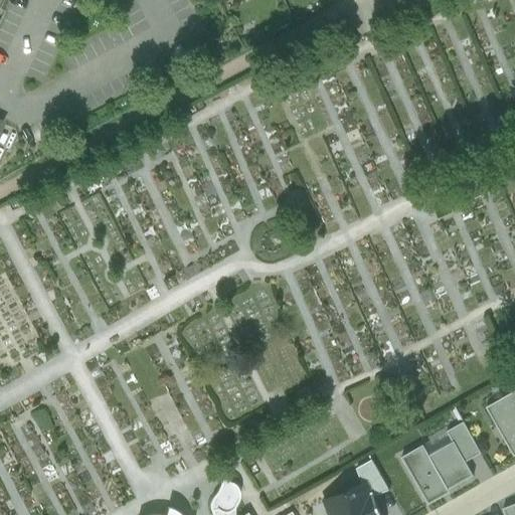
[(514,390),(487,406),(514,455),(514,390)]
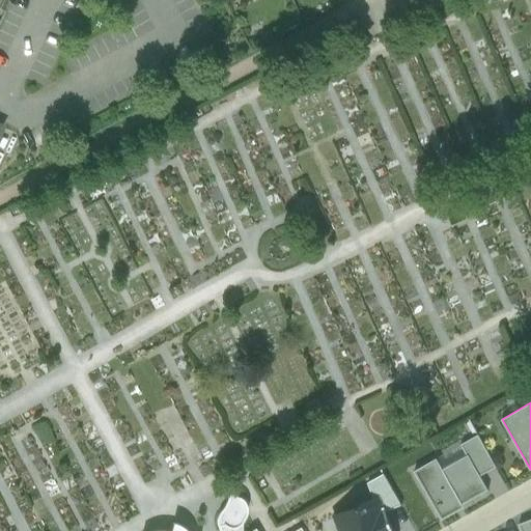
[(443,522),(465,510),(462,505),(487,492),(468,457),(443,471),(437,460),(415,473),(443,522)]
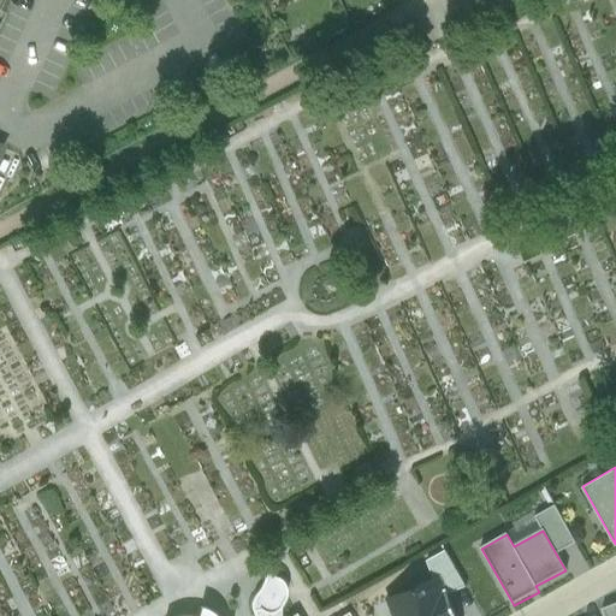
[(207,615),(201,603),(178,615),(207,615)]
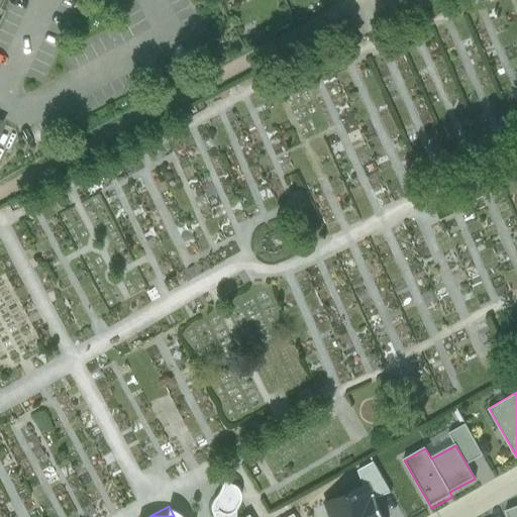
[(229,514),(231,516),(247,516),(242,507),(229,514)]
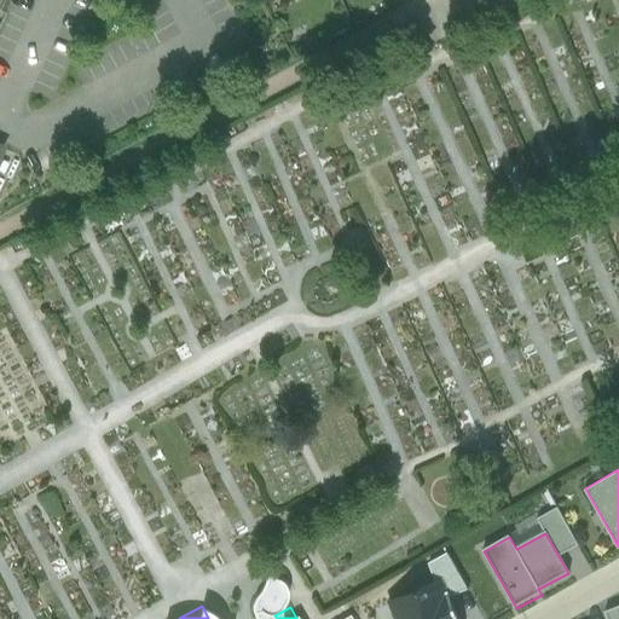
[(618,618),(618,607),(606,612),(607,618),(618,618)]
